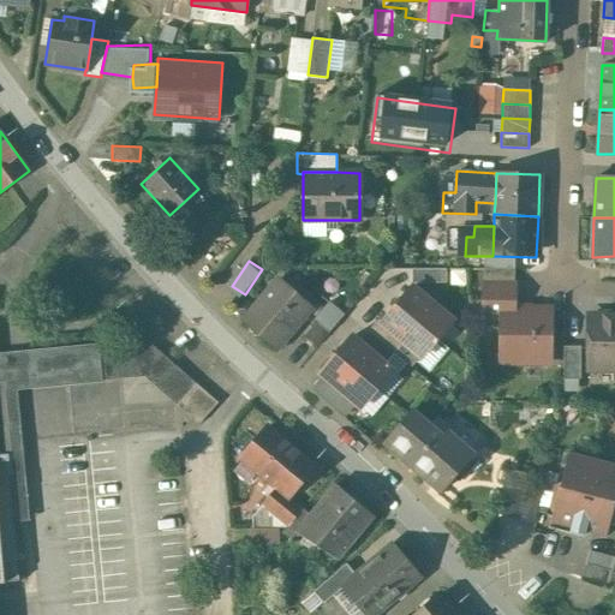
[(446,268),(411,268),(411,282),(446,282),(446,268)]
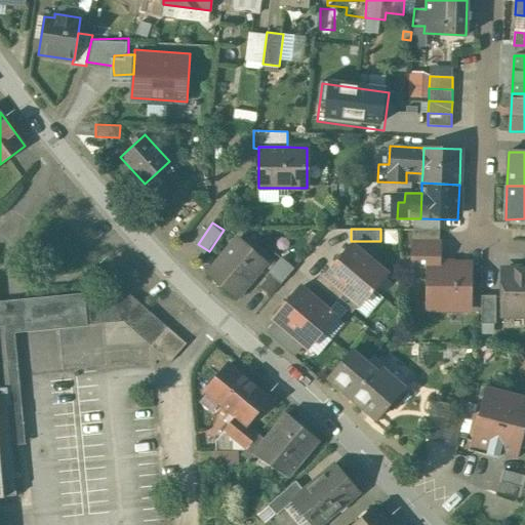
[(265,263),(237,239),(207,273),(236,296),(265,263)]
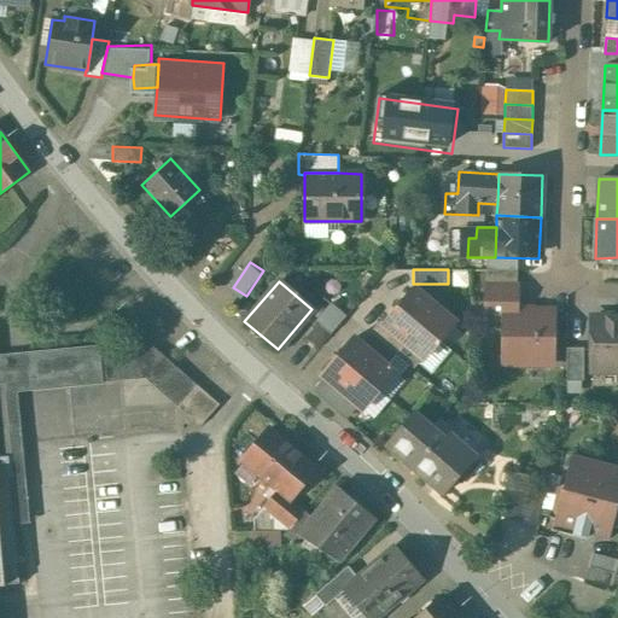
[(517,285),(485,284),(484,319),(503,320),(503,357),(507,357),(511,362),(526,362),(530,359),(549,359),(549,362),(552,362),(552,313),(536,313),(530,307),(523,314),(516,307),(517,285)]
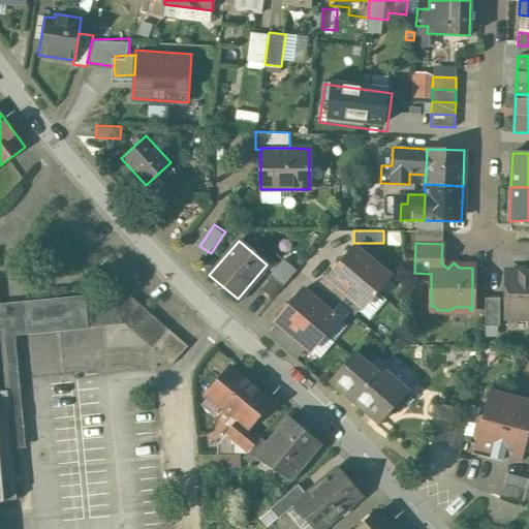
[(353,246),(341,261),(375,291),(389,275),(353,246)]
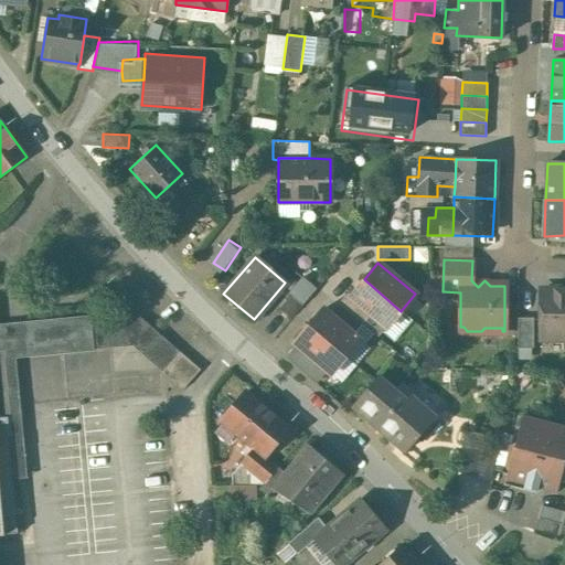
[(307,275),(284,307),(297,317),(320,284),(307,275)]
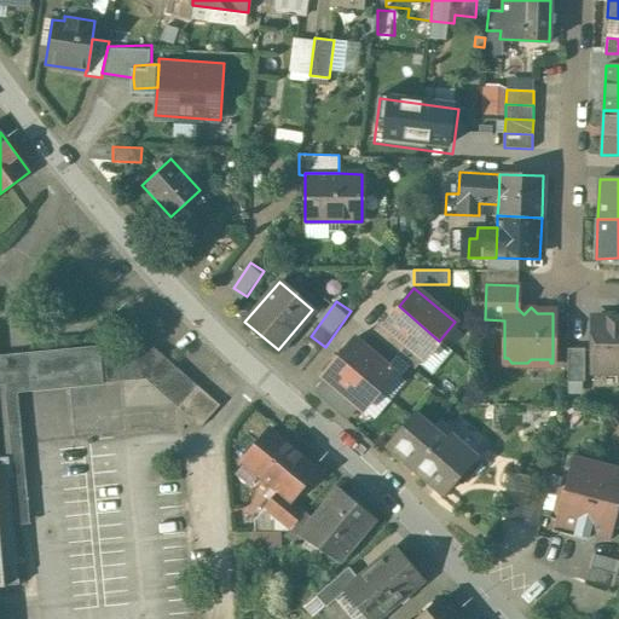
[(405,343),(421,357),(423,359),(439,341),(399,306),(383,324),(383,325),(405,343)]
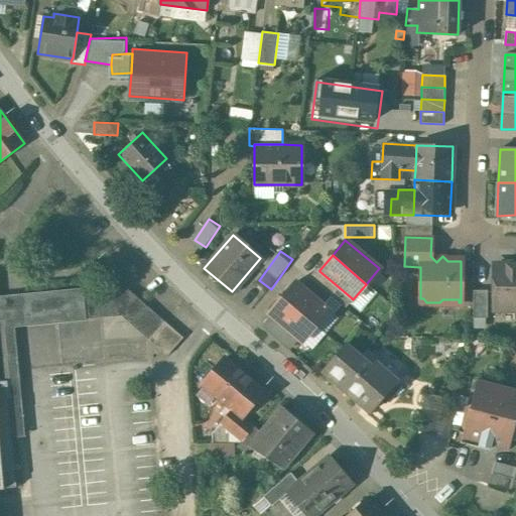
[(505,265),(492,265),(492,308),(515,308),(515,262),(513,262),(513,264),(507,264),(507,262),(505,262),(505,265)]
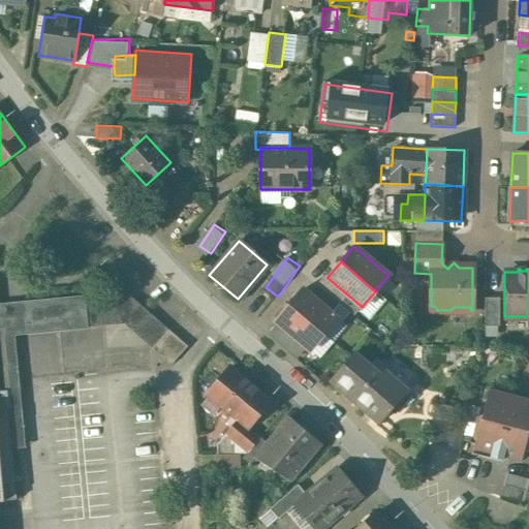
[(324,274),(316,284),(339,304),(346,293),(328,278),(328,277),(324,274)]
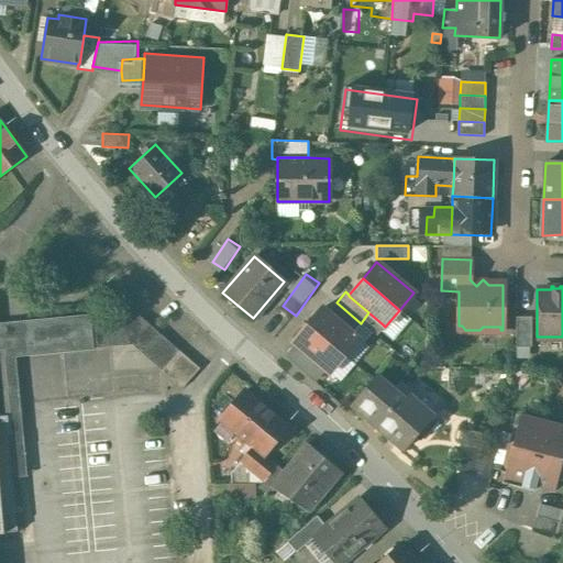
[(337,302),(328,312),(352,333),(361,323),(337,302)]
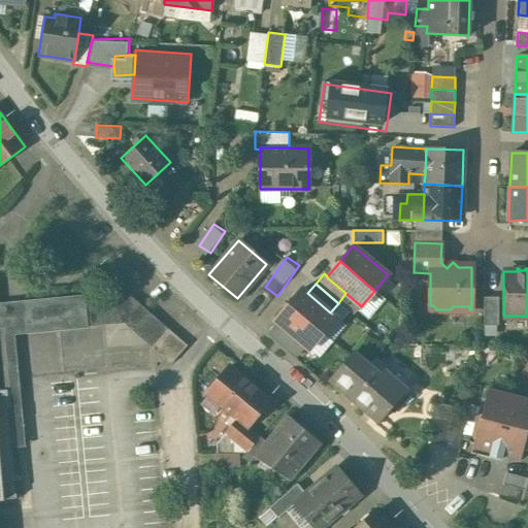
[(301,288),(288,304),(323,333),(336,318),(330,312),(307,293),(301,288)]
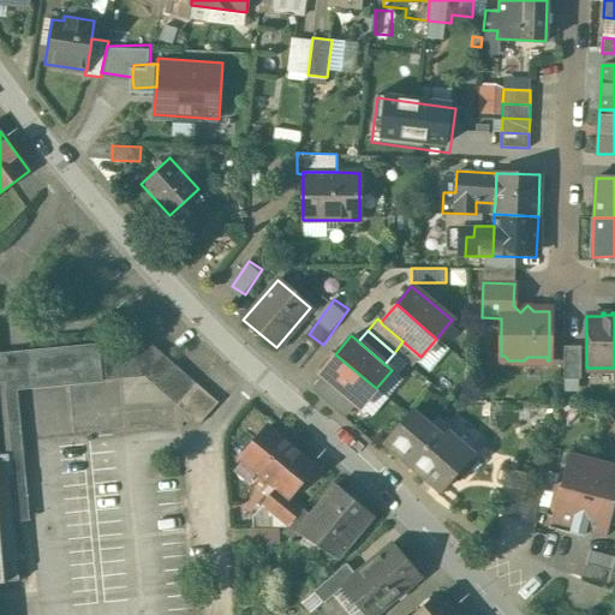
[(402,341),(394,353),(408,365),(418,354),(402,341)]
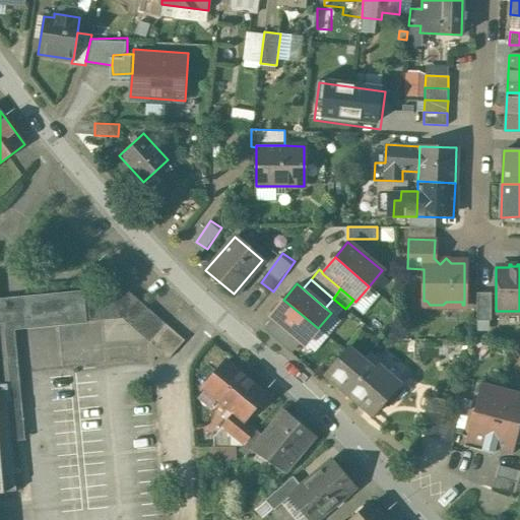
[(83,295),(85,322),(125,319),(171,360),(186,341),(128,289),(83,295)]
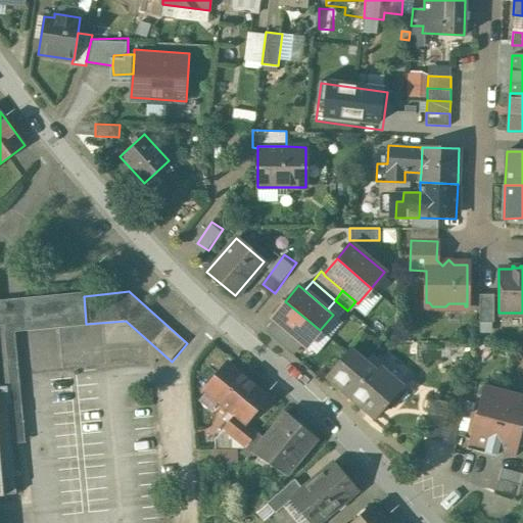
[(83,292),(22,297),(26,322),(67,318),(68,326),(86,324),(84,296),(83,292)]
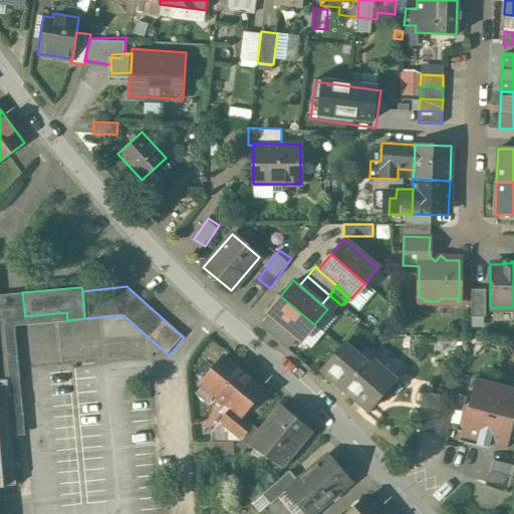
[(485,288),(471,288),(471,316),(485,316),(485,288)]
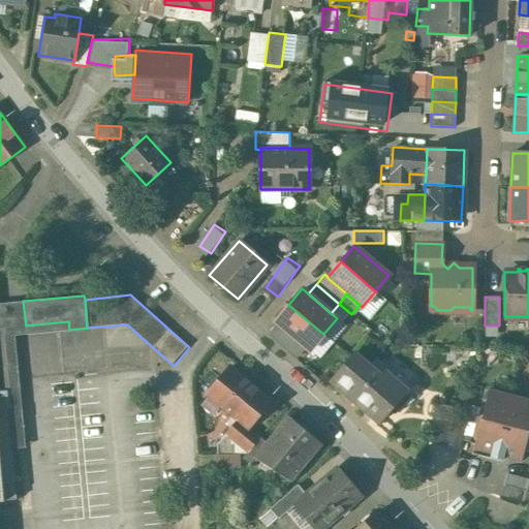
[(23,301),(3,303),(4,319),(0,319),(0,329),(1,329),(6,391),(8,408),(5,408),(6,424),(9,424),(13,474),(34,472),(19,335),(69,330),(68,321),(26,325),(23,301)]
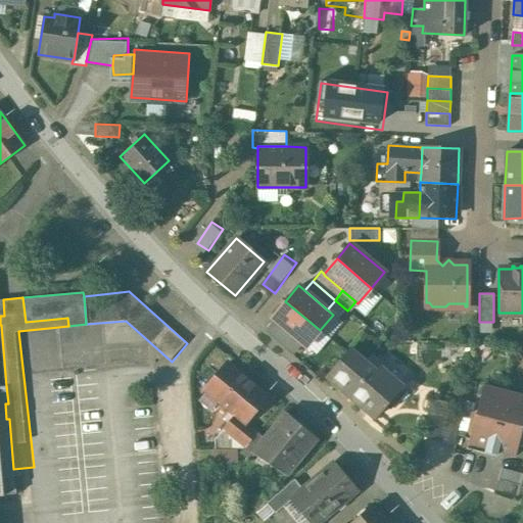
[(0,522),(0,494),(3,494),(15,493),(13,469),(9,419),(6,419),(5,403),(8,403),(6,386),(0,386),(0,316),(4,316),(3,299),(0,299),(0,522)]
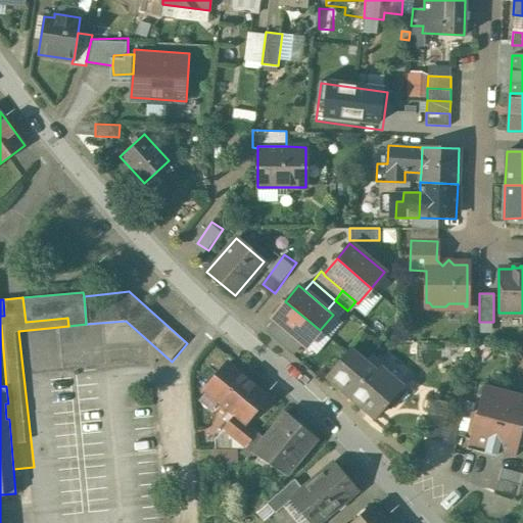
[(285,301),(272,317),(276,320),(300,341),(306,345),(320,330),(285,301)]
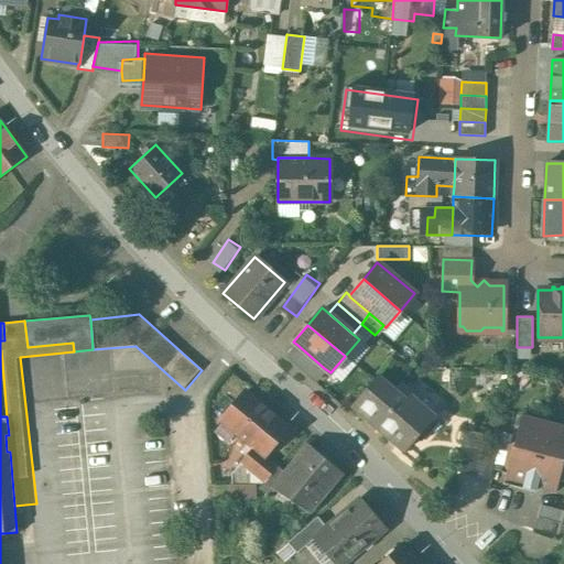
[(324,368),(297,345),(288,357),(314,379),(324,368)]
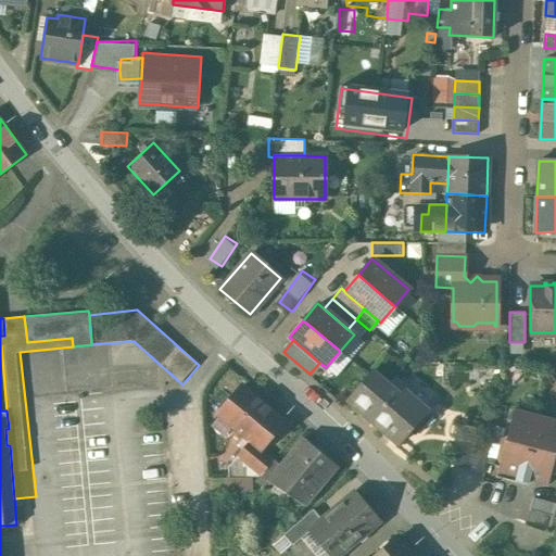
[(73,374),(89,368),(85,355),(79,357),(76,346),(65,350),(73,374)]
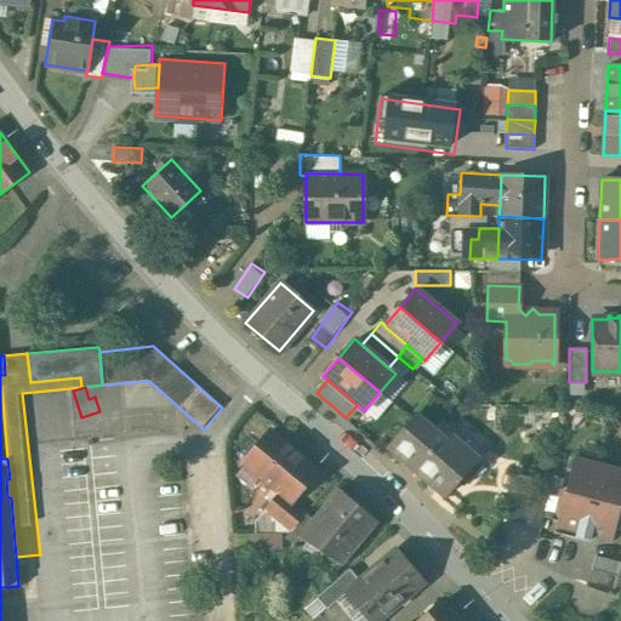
[(446,440),(415,414),(388,445),(429,482),(431,480),(445,493),(444,494),(445,495),(477,459),(450,436),(446,440)]
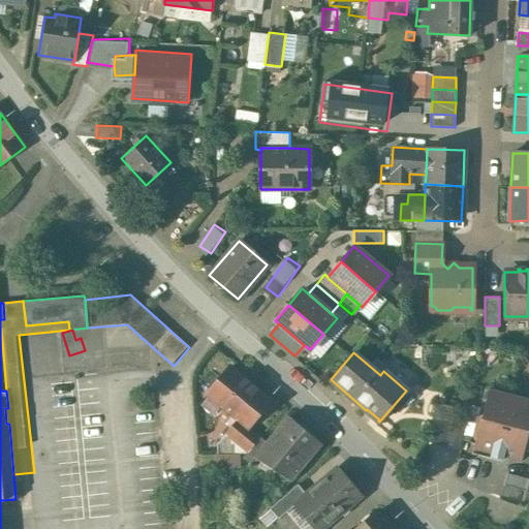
[(270,400),(229,367),(207,394),(238,418),(216,444),(216,454),(239,453),(247,452),(257,440),(260,436),(248,426),(270,400)]
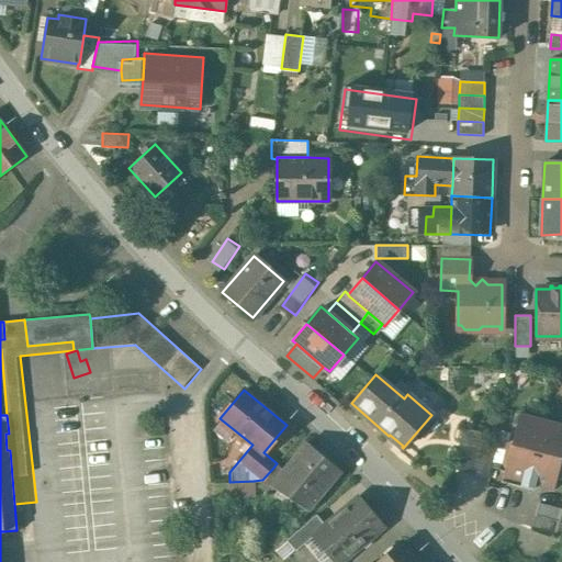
[(561,454),(561,424),(518,413),(507,456),(504,458),(504,461),(505,465),(503,476),(521,482),(520,484),(534,489),(535,485),(553,490),(557,479),(560,475),(560,472),(559,469),(561,454)]
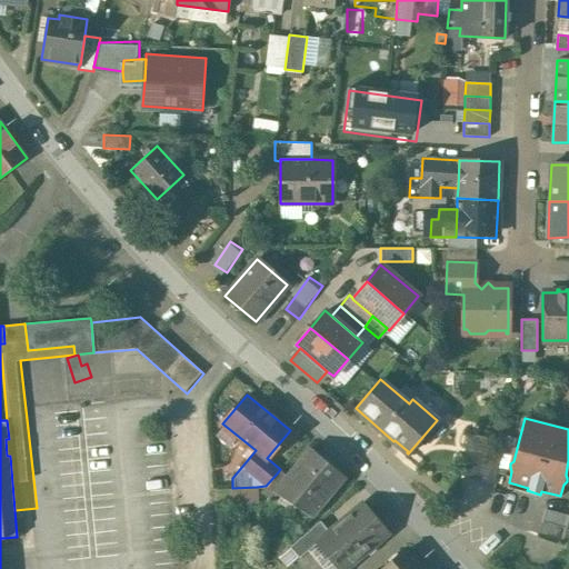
[(468,432),(465,447),(487,452),(490,438),(468,432)]
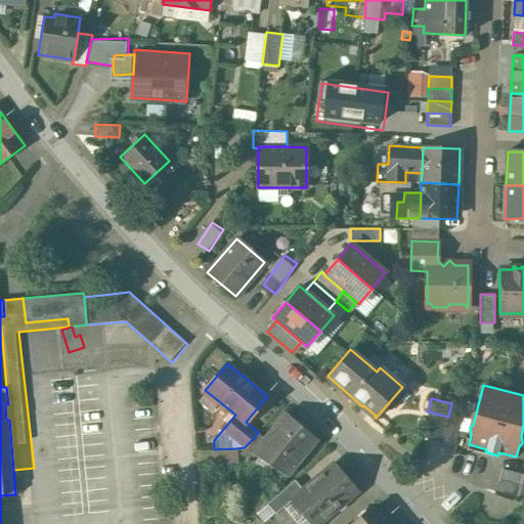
[(316,439),(287,411),(262,440),(252,451),(253,452),(286,476),(316,439)]
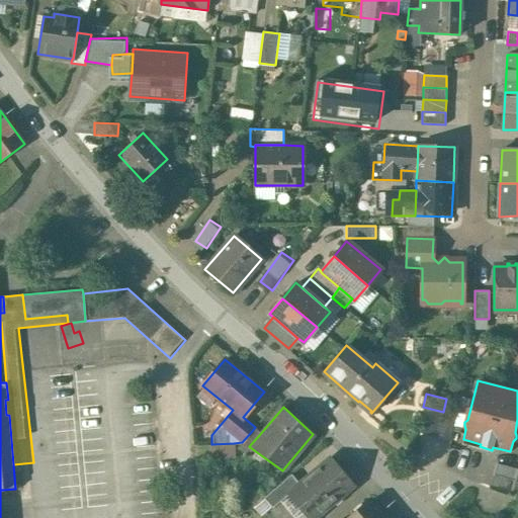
[(443,412),(423,407),(417,432),(449,440),(455,416),(443,412)]
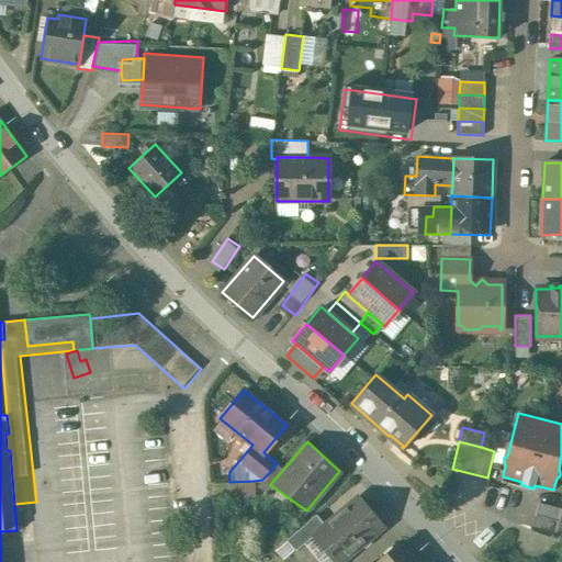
[(270,484),(281,472),(273,468),(262,480),(259,485),(267,491),(271,485),(270,484)]
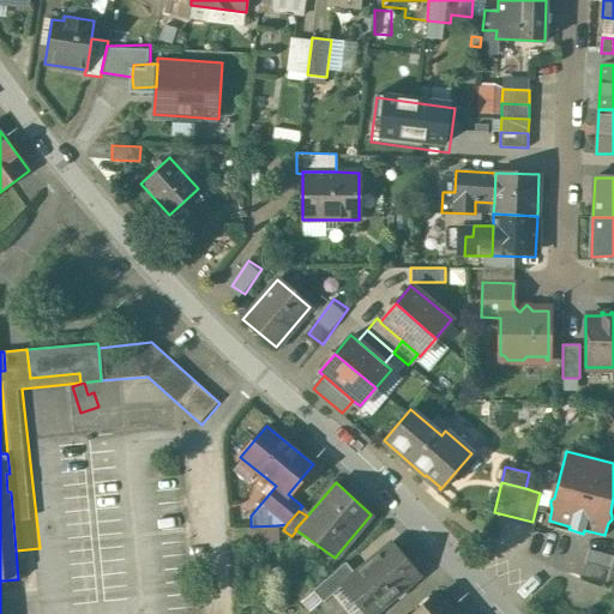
[(277,525),(251,527),(250,527),(251,542),(278,541),(277,525)]
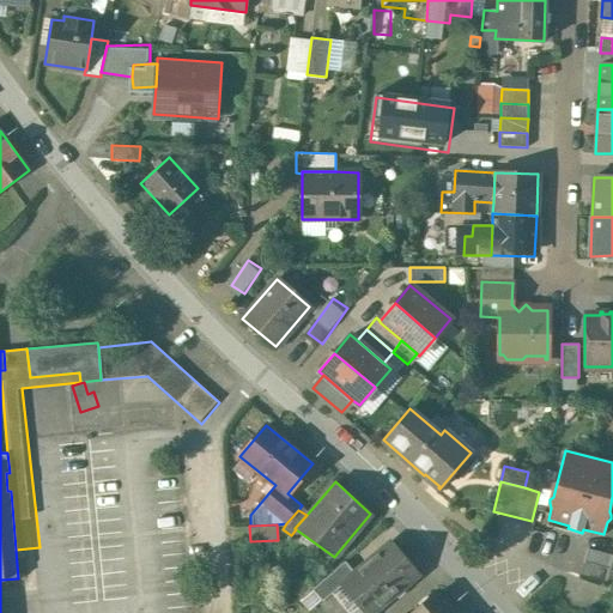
[(372,612),(419,575),(390,540),(353,571),(339,583),(340,584),(364,612),(372,612)]
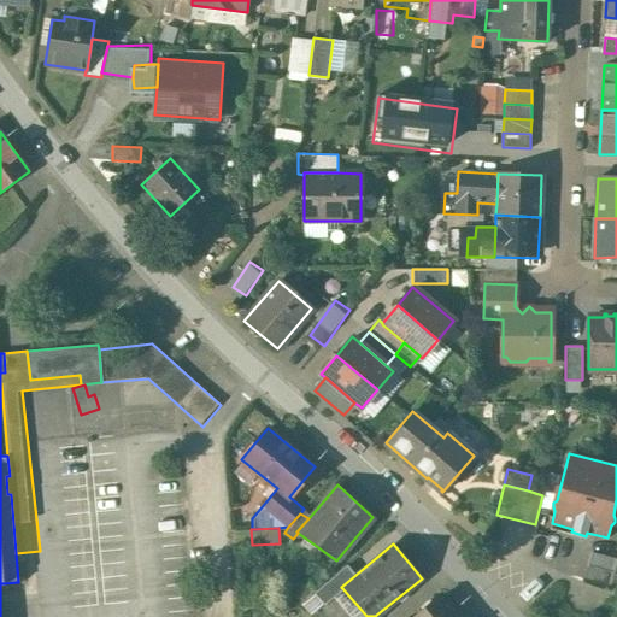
[(616,558),(591,552),(585,579),(610,586),(612,574),(616,560),(616,558)]
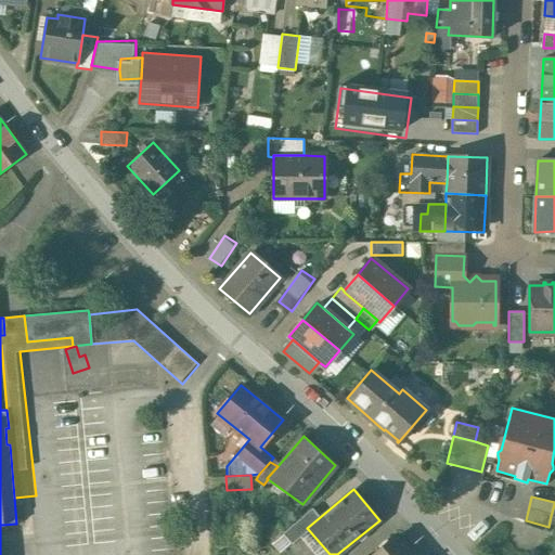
[(307,528),(320,517),(312,507),(283,533),(292,543),(308,529),(307,528)]
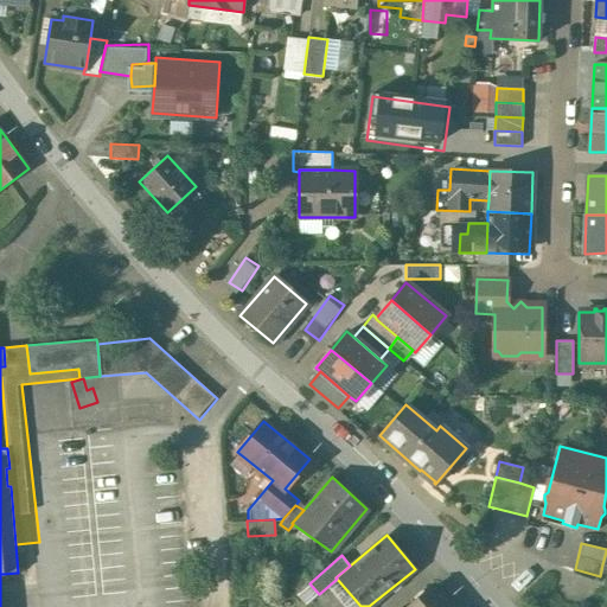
[(452,606),(434,586),(408,606),(452,606)]
